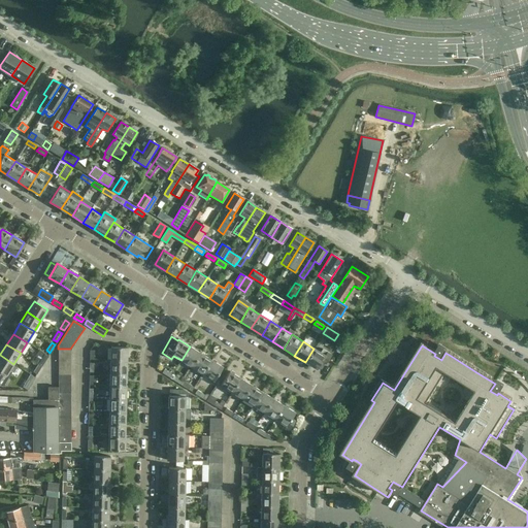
[(110,347),(110,360),(126,360),(127,347),(117,347),(110,347)]
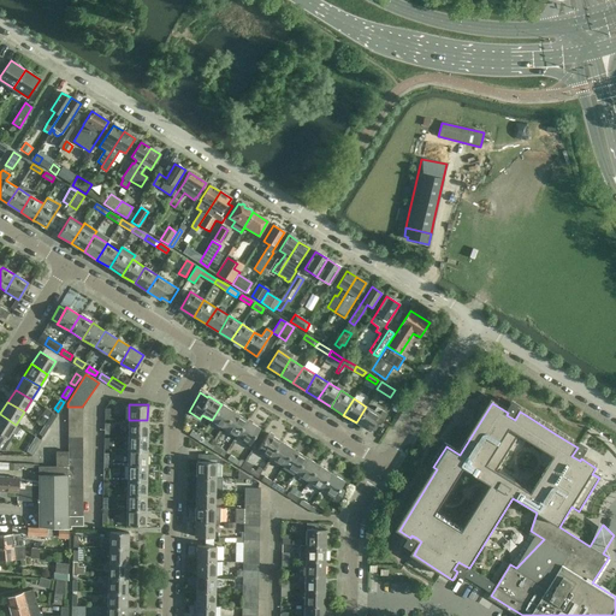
[(235,412),(221,404),(212,420),(224,428),(235,412)]
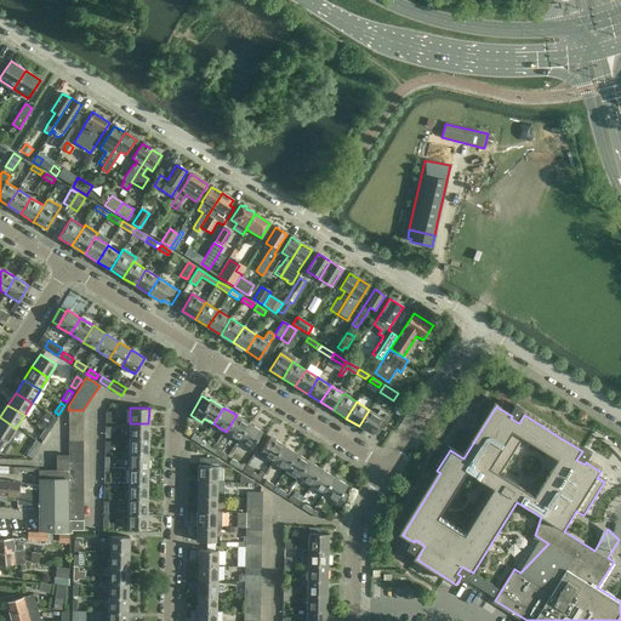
[(369,410),(359,426),(372,434),(377,426),(382,428),(389,417),(380,410),(377,414),(369,410)]
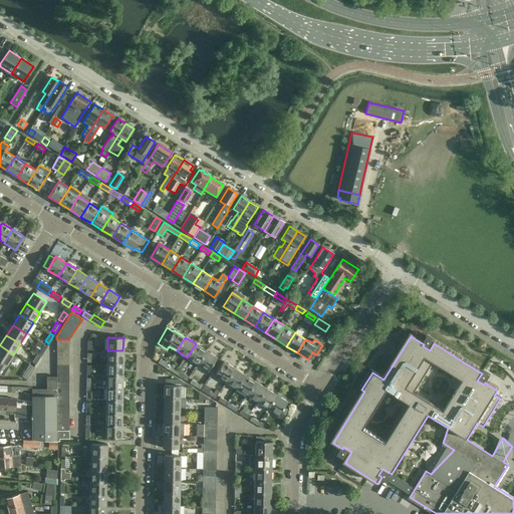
[(43,343),(38,351),(42,353),(46,345),(43,343)]
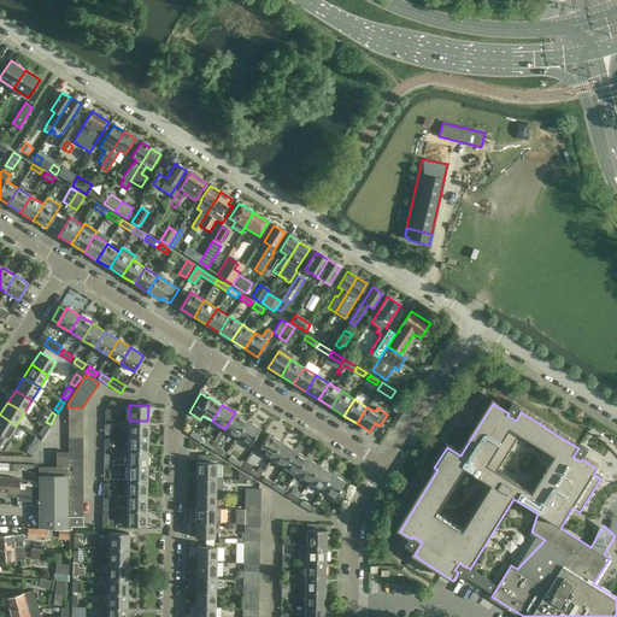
[(224,429),(238,436),(247,421),(235,412),(224,429)]
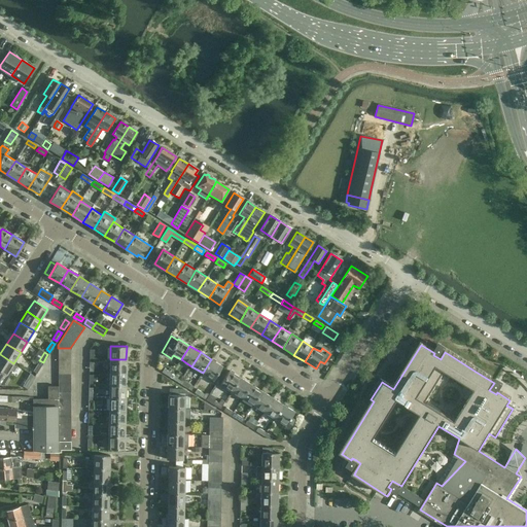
[(13,363),(0,354),(0,383),(3,385),(11,371),(9,370),(13,363)]
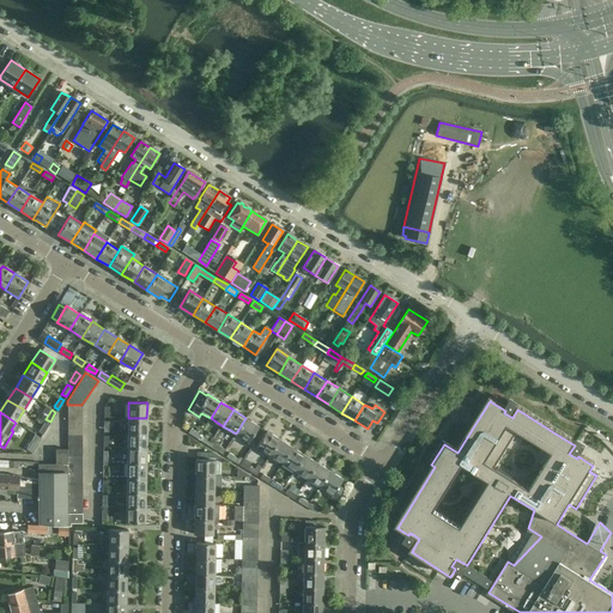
[(146,434),(146,418),(128,418),(128,432),(146,434)]
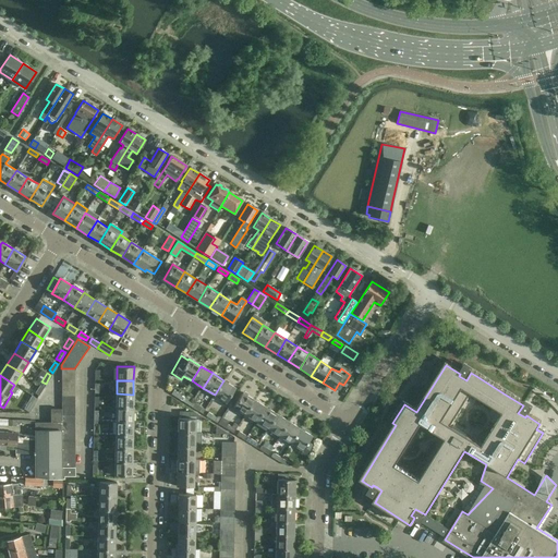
[(223,380),(215,395),(226,402),(235,387),(223,380)]
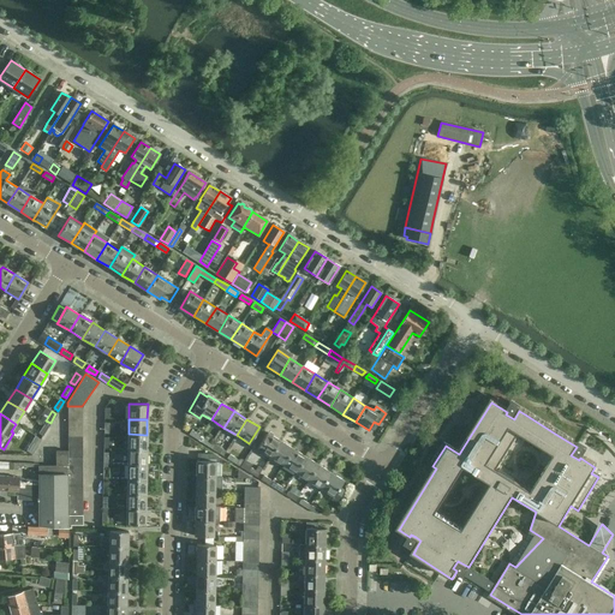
[(43,424),(39,433),(42,435),(48,427),(43,424)]
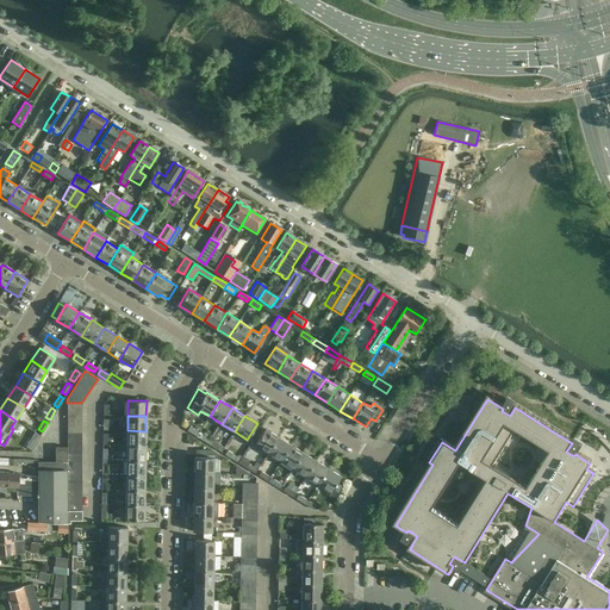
[(199,433),(190,427),(187,430),(197,436),(199,433)]
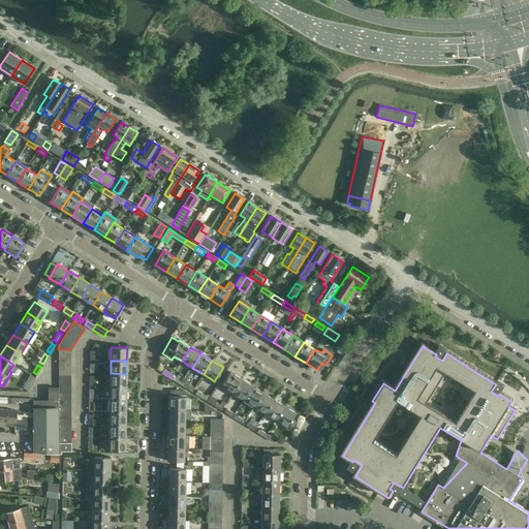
[(232,393),(241,379),(229,372),(221,385),(232,393)]
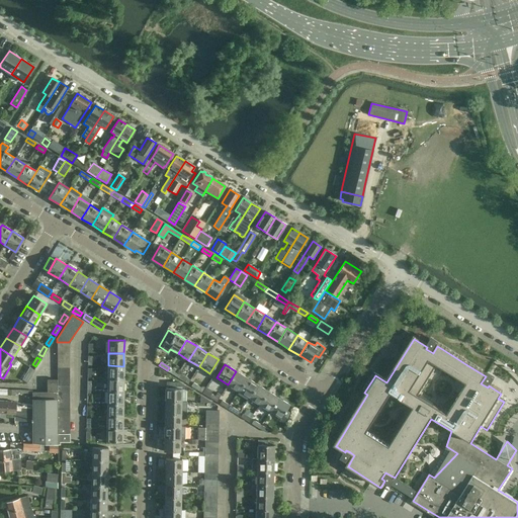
[(108,365),(107,378),(123,378),(123,366),(108,365)]
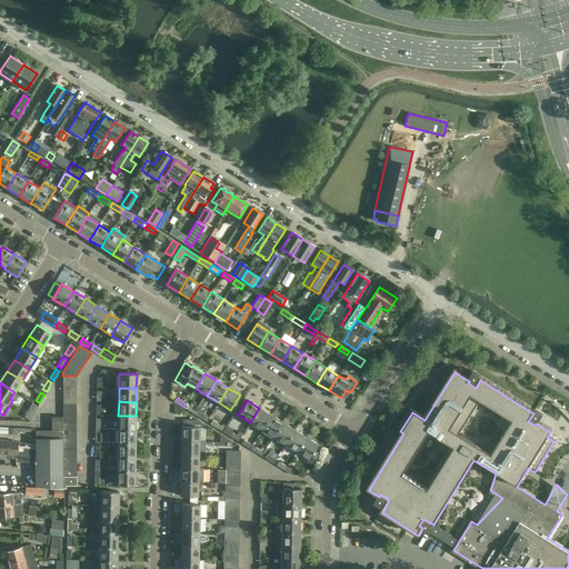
[(196,415),(198,410),(189,405),(187,409),(196,415)]
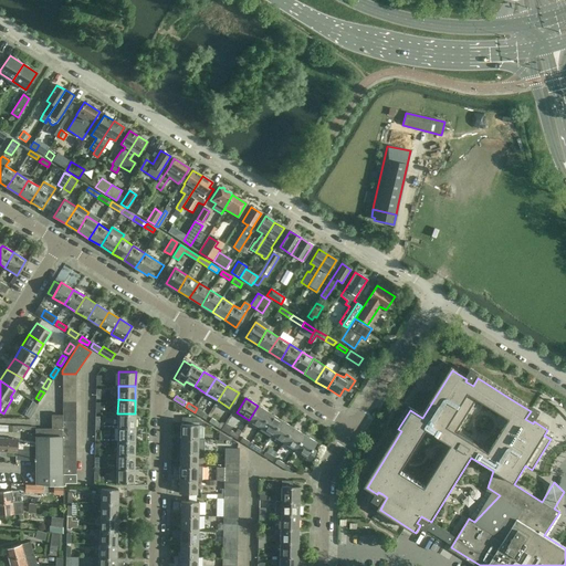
[(270,412),(258,406),(249,420),(261,428),(270,412)]
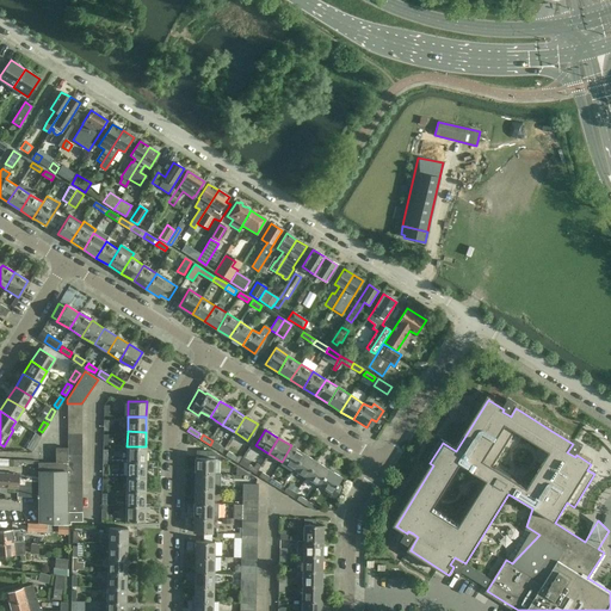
[(213,440),(210,445),(222,452),(224,449),(213,440)]
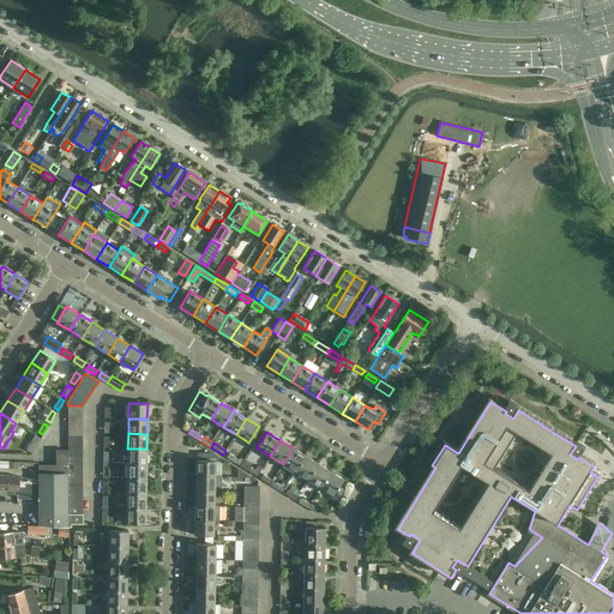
[(283,464),(295,471),(305,456),(293,447),(283,464)]
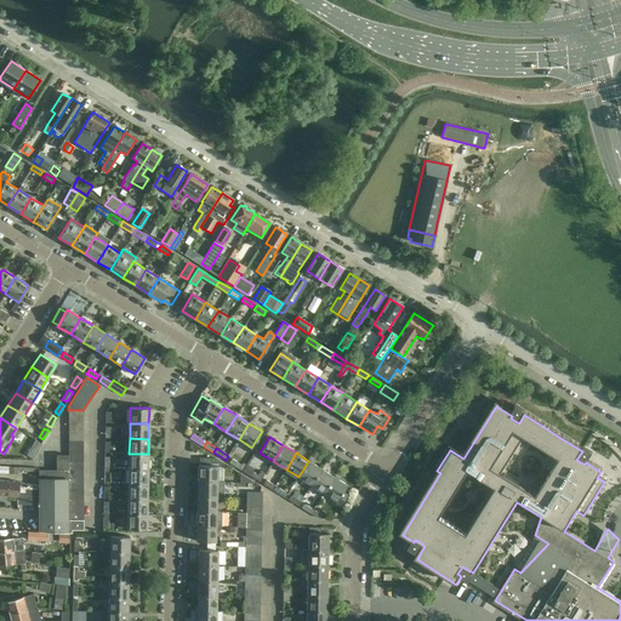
[(129,454),(129,468),(148,469),(148,454),(129,454)]
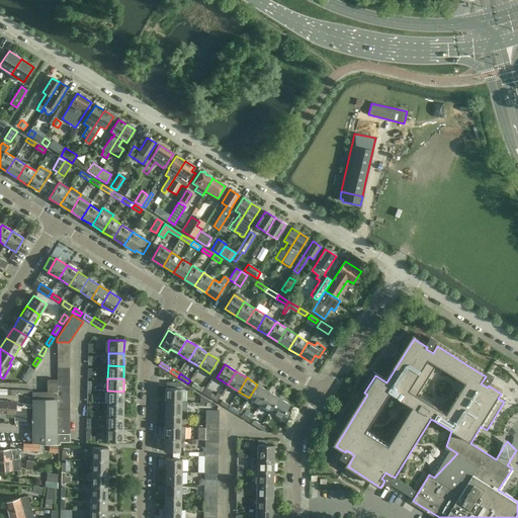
[(47,393),(57,393),(57,379),(47,379),(47,393)]
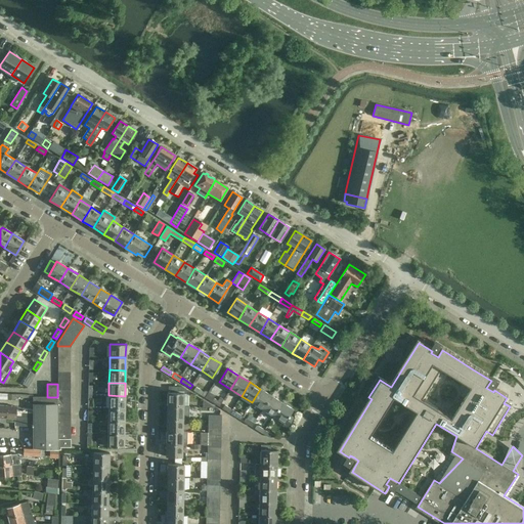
[(167,405),(183,406),(183,393),(187,393),(187,391),(181,387),(168,386),(168,392),(167,392),(167,405)]
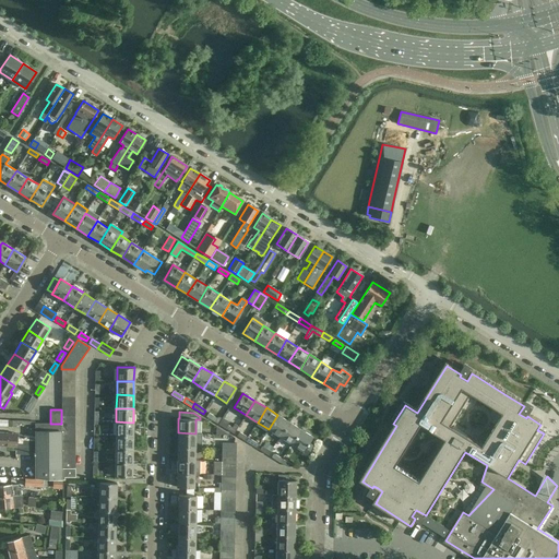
[(217,418),(209,413),(206,416),(215,421),(218,424),(221,418),(219,417),(217,418)]
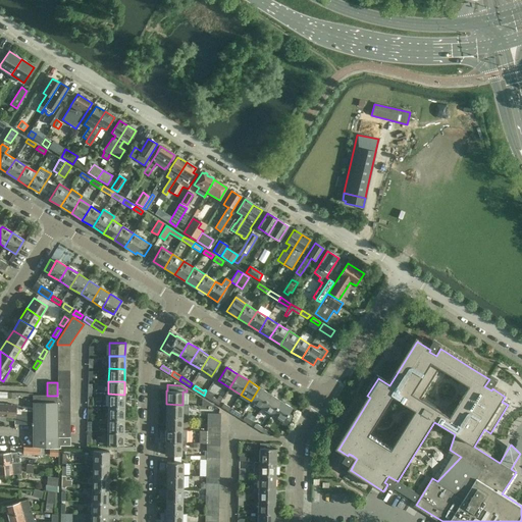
[(251,401),(262,408),(270,394),(259,387),(251,401)]
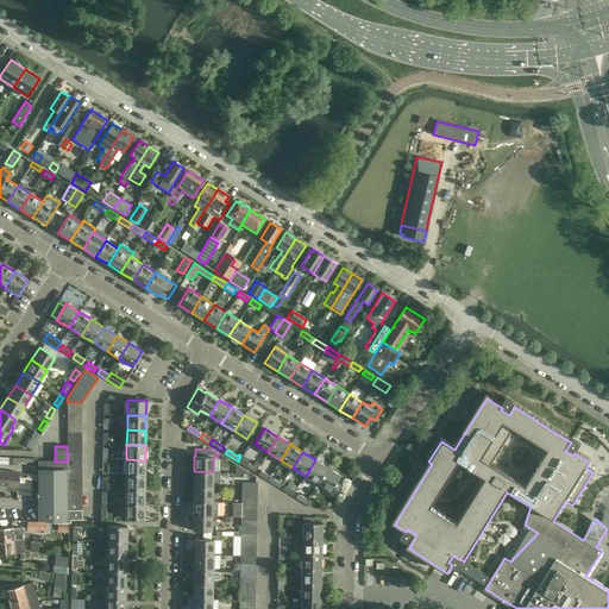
[(126,459),(126,473),(144,475),(145,460),(126,459)]
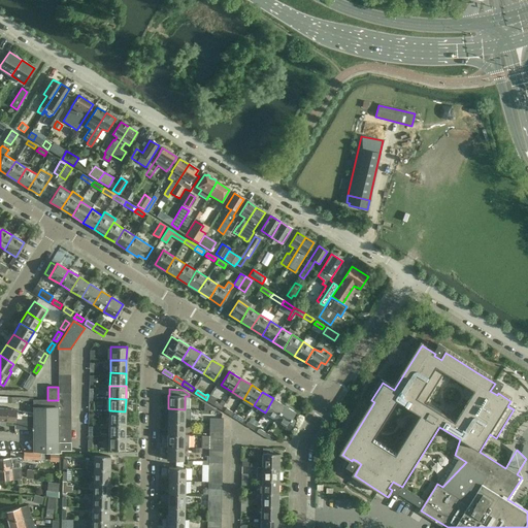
[(265,413),(275,419),(284,405),(273,398),(265,413)]
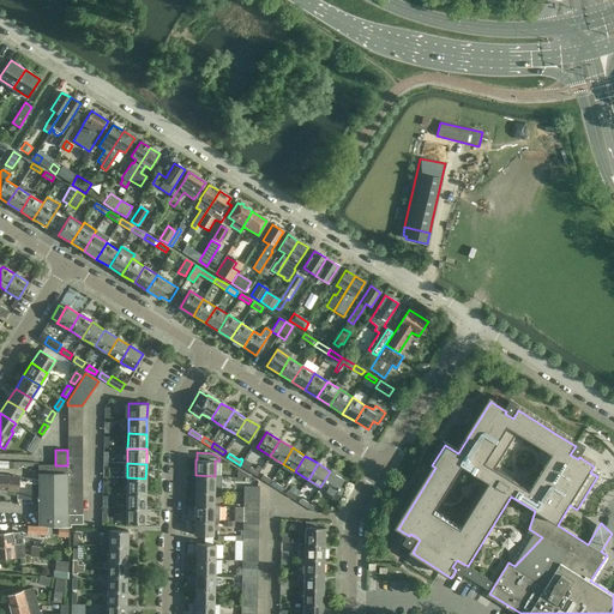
[(38,500),(38,515),(38,525),(71,528),(71,524),(83,524),(83,515),(67,515),(67,507),(67,500),(67,493),(67,486),(67,479),(67,471),(67,465),(55,465),(38,465),(38,482),(19,477),(19,479),(23,480),(23,483),(19,482),(18,491),(18,498),(38,500)]
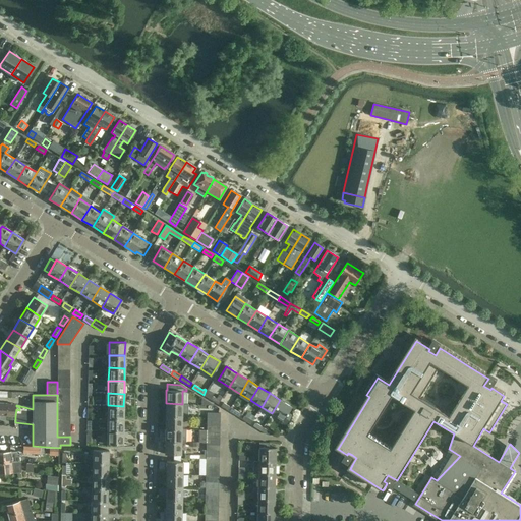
[(221,401),(213,395),(210,399),(218,404),(221,401)]
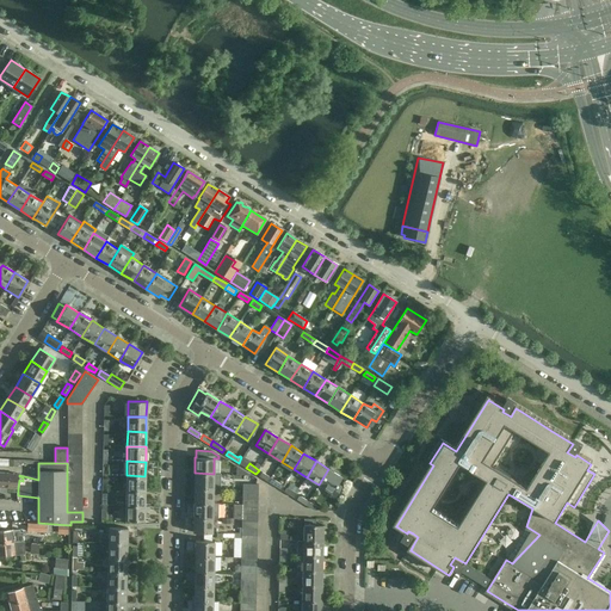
[(319,485),(331,492),(329,495),(334,499),(341,487),(338,483),(341,476),(328,469),(319,485)]
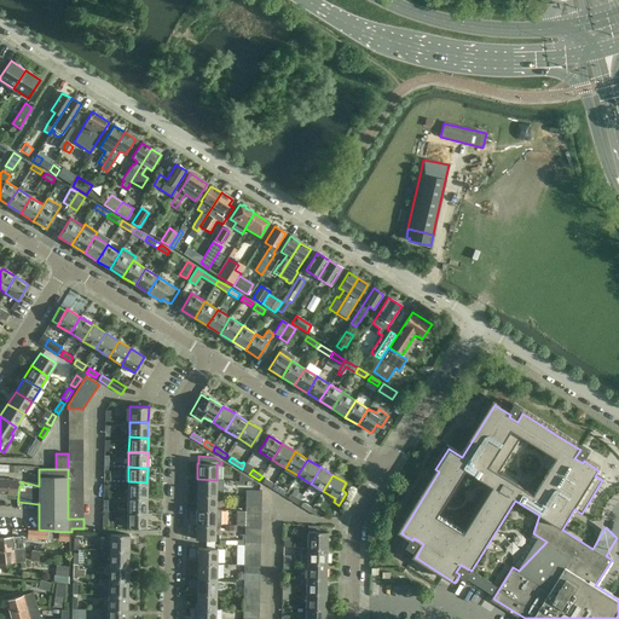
[(7,498),(7,493),(18,495),(19,486),(23,487),(23,484),(19,482),(19,481),(9,480),(9,479),(0,478),(0,497),(1,499),(5,499),(7,498)]
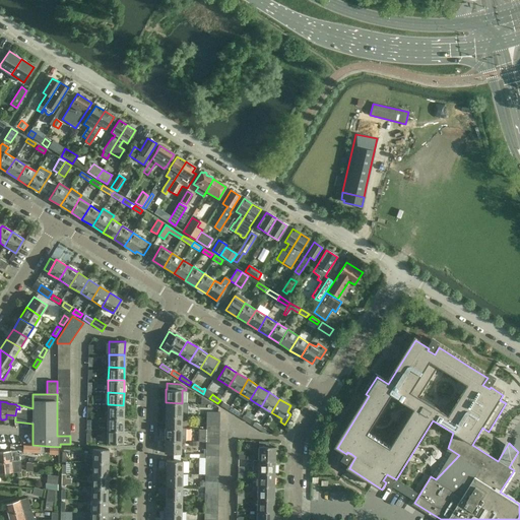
[(220,405),(229,410),(231,406),(222,401),(220,405)]
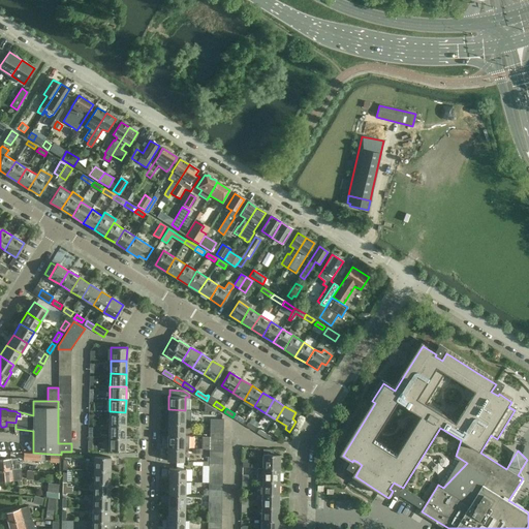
[(168,409),(167,423),(184,423),(185,410),(168,409)]
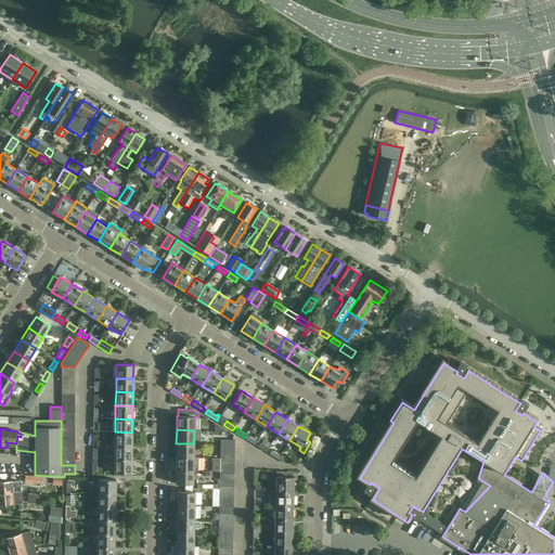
[(115,431),(114,446),(131,446),(131,433),(115,431)]
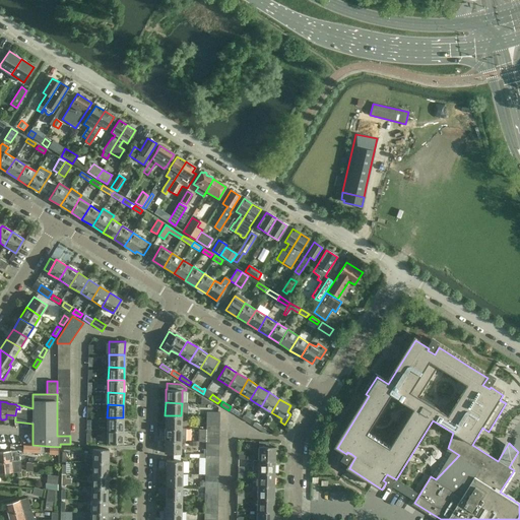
[(206,418),(219,418),(220,412),(218,412),(218,408),(213,405),(212,405),(212,412),(206,411),(206,418)]
